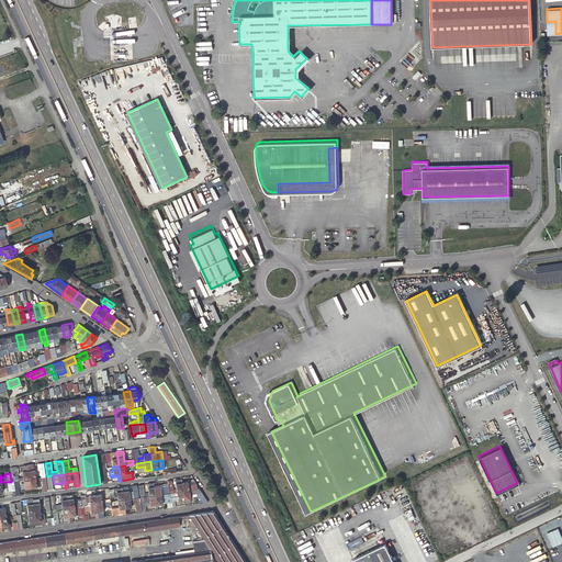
[(30,479),(23,480),(23,483),(21,483),(21,489),(31,487),(30,479)]
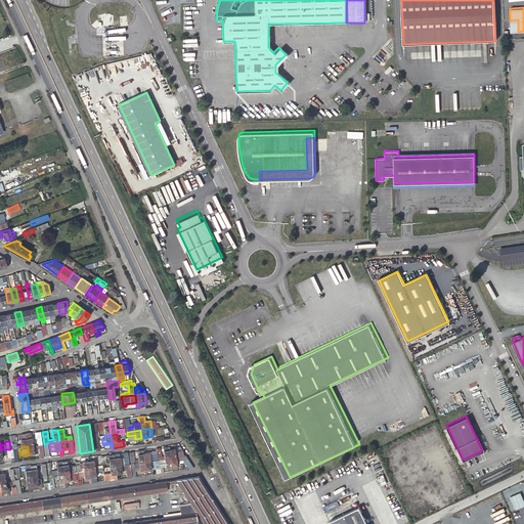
[(28,446),(29,454),(38,453),(37,448),(34,449),(33,446),(29,446),(28,446)]
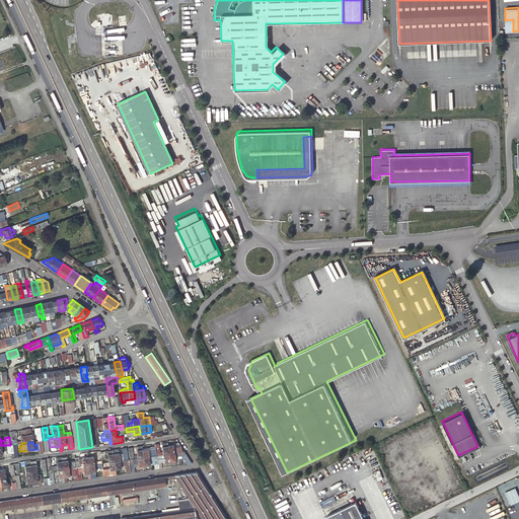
[(168,453),(167,446),(167,443),(161,443),(162,451),(159,452),(158,444),(155,444),(155,447),(156,455),(168,453)]
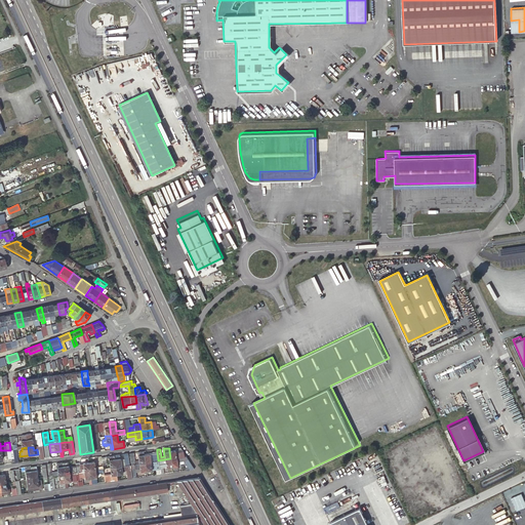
[(0,450),(0,458),(2,459),(2,456),(3,455),(4,454),(7,454),(8,458),(11,458),(10,450),(0,450)]
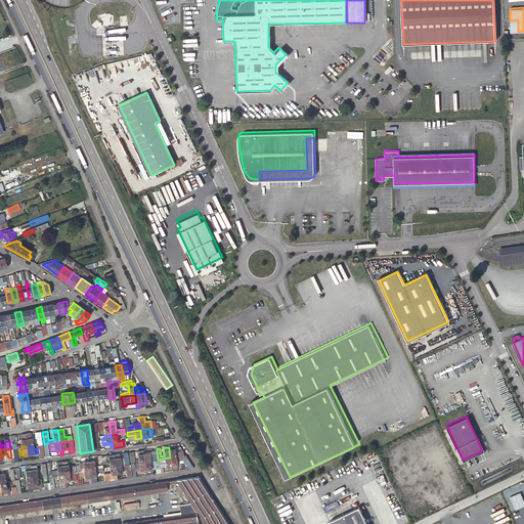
[(129,451),(131,464),(144,462),(143,453),(142,450),(137,450),(138,460),(134,460),(133,451),(129,451)]
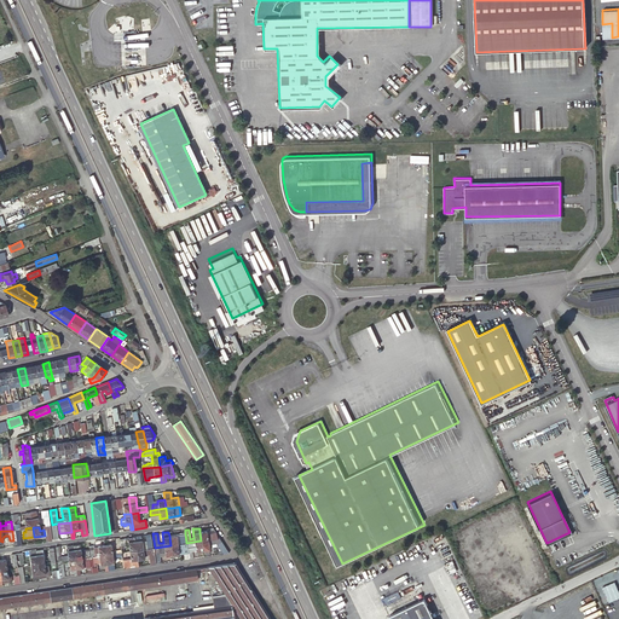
[(169,536),(171,545),(183,543),(186,543),(185,533),(169,536)]
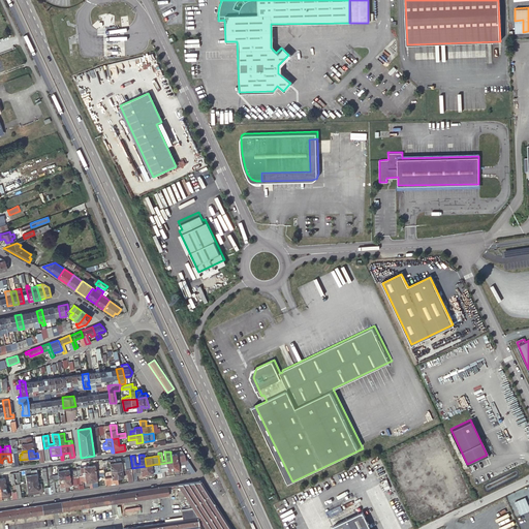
[(188,462),(187,459),(185,460),(173,461),(172,462),(174,470),(175,473),(179,473),(178,469),(179,469),(178,465),(186,463),(188,462)]
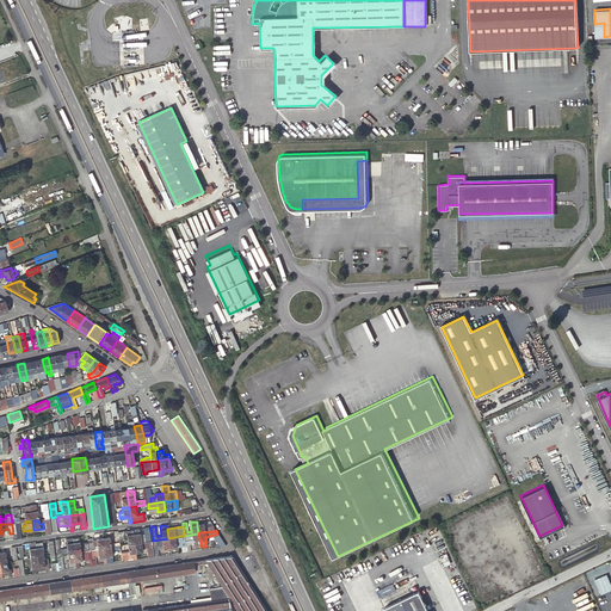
[(192,539),(193,544),(201,543),(198,534),(184,536),(185,541),(192,539)]
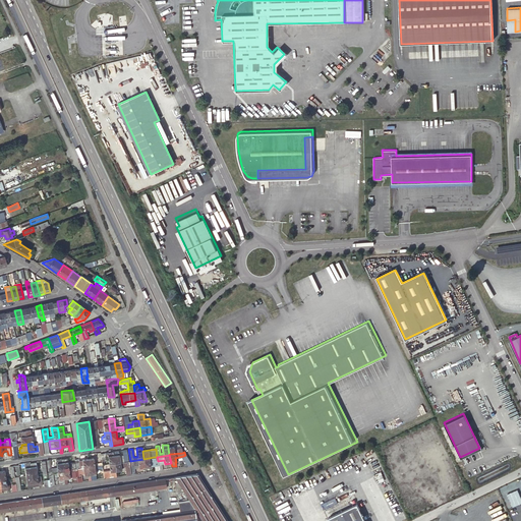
[(154,457),(143,459),(145,467),(151,466),(155,465),(154,464),(158,464),(158,461),(157,457),(154,457)]
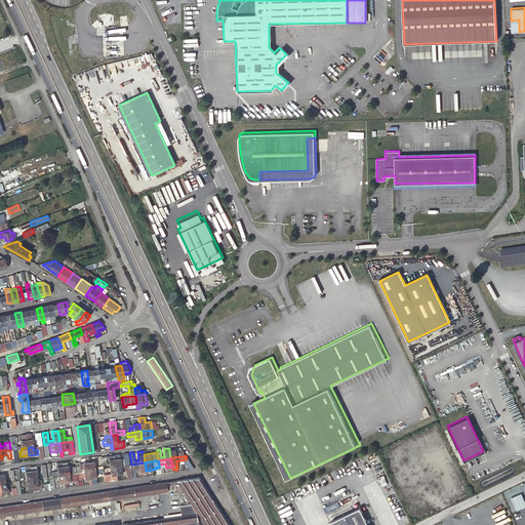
[(62,462),(64,474),(69,473),(73,473),(75,473),(74,467),(69,468),(68,461),(62,462)]
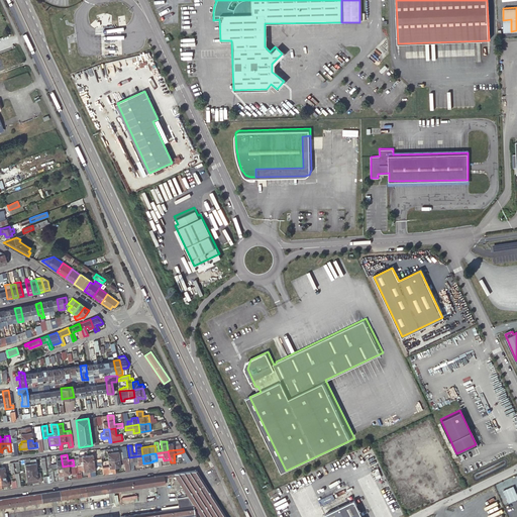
[(78,455),(75,455),(76,464),(77,464),(86,463),(88,463),(87,455),(78,456),(78,455)]
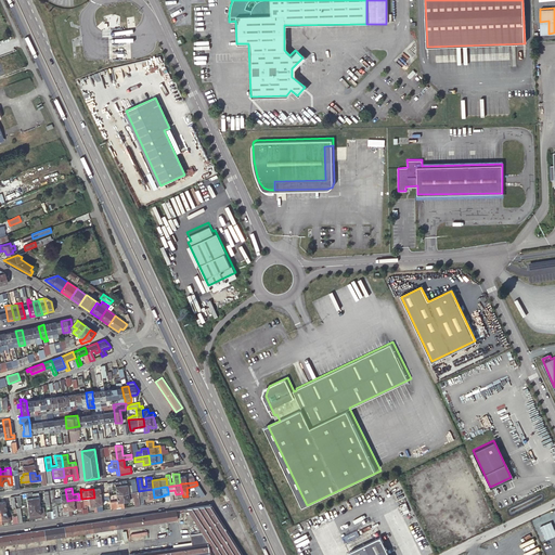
[(141,505),(147,504),(146,499),(154,498),(153,489),(139,491),(141,505)]
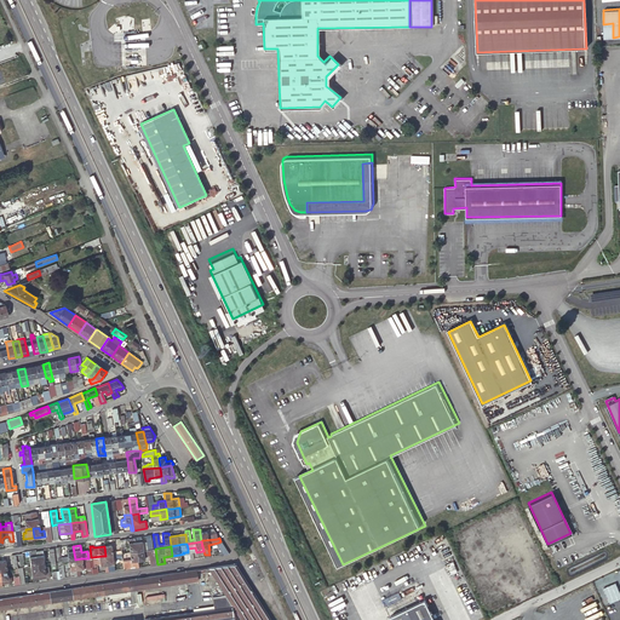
[(56,547),(57,562),(59,562),(62,562),(68,561),(68,556),(61,557),(61,555),(59,547),(56,547)]
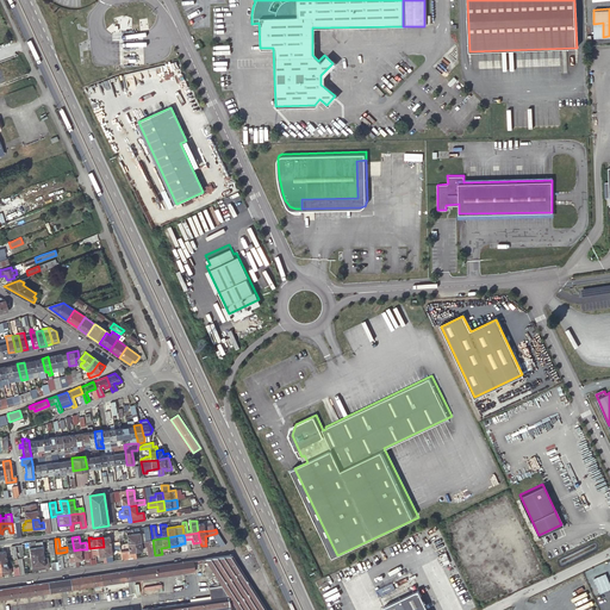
[(141,541),(134,542),(136,552),(142,551),(142,547),(144,547),(147,546),(145,541),(143,541),(141,541)]
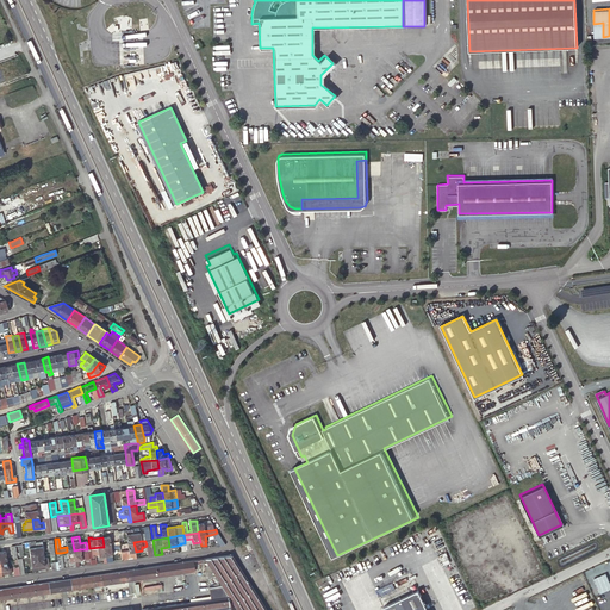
[(30,554),(30,556),(37,555),(35,542),(29,543),(29,548),(26,548),(27,554),(30,554)]
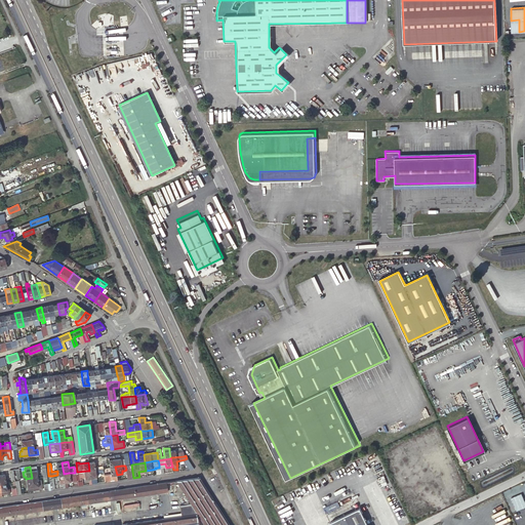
[(78,472),(77,472),(79,485),(82,485),(82,478),(84,478),(84,479),(88,479),(89,484),(91,484),(90,481),(89,471),(87,471),(78,472)]
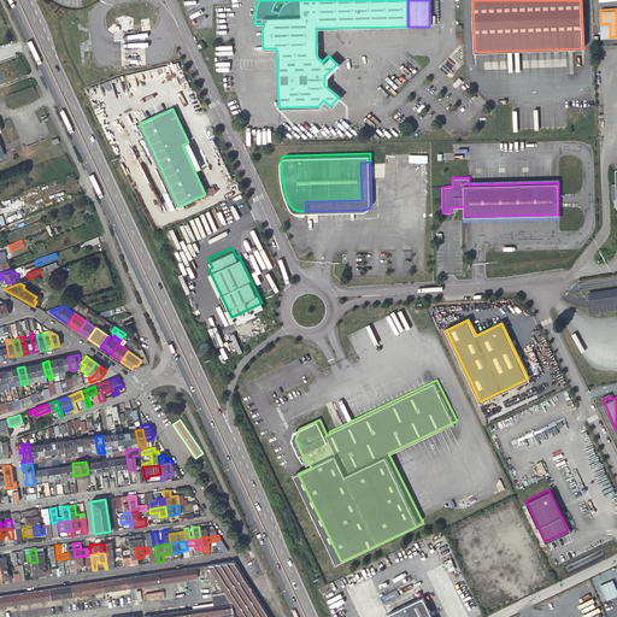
[(81,556),(75,557),(76,573),(78,573),(78,566),(86,565),(87,571),(90,571),(88,556),(86,556),(81,556)]
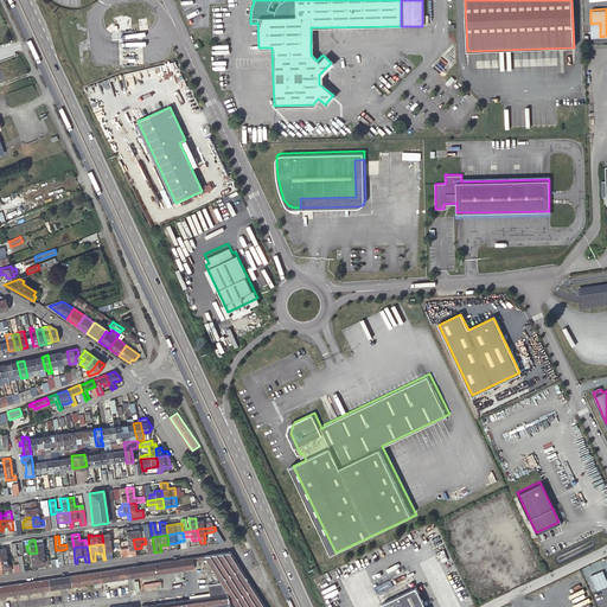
[(237,606),(266,606),(264,605),(241,567),(230,551),(205,555),(223,583),(230,593),(237,606)]
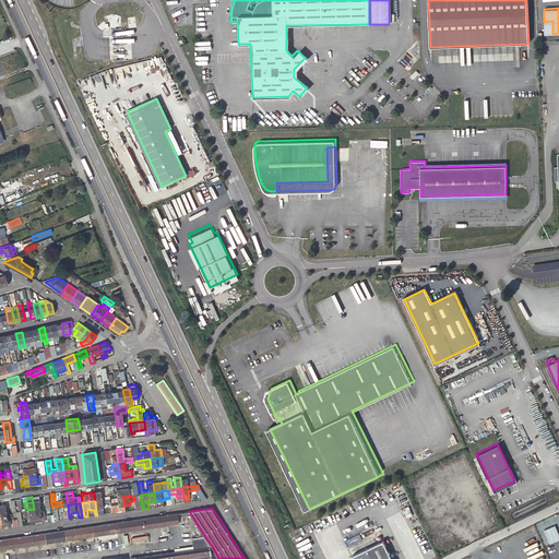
[(35,521),(42,520),(45,520),(44,511),(40,511),(39,509),(34,509),(35,521)]
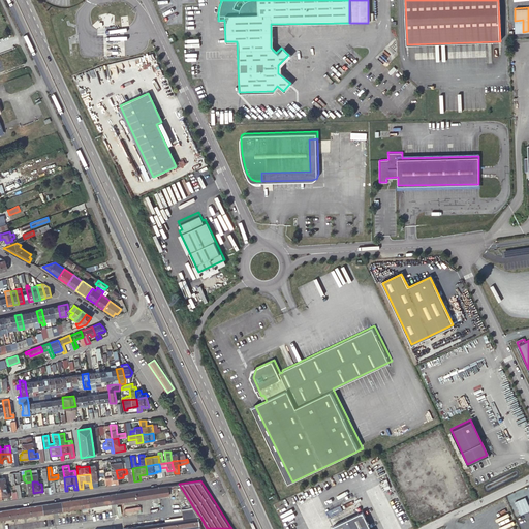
[(169,495),(168,486),(74,499),(0,510),(0,520),(48,512),(110,503),(169,495)]
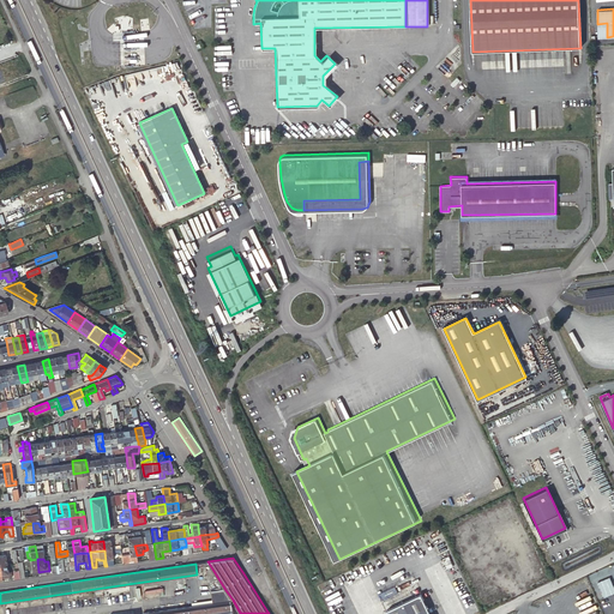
[(7,572),(6,564),(0,565),(0,567),(1,578),(11,577),(11,571),(7,572)]
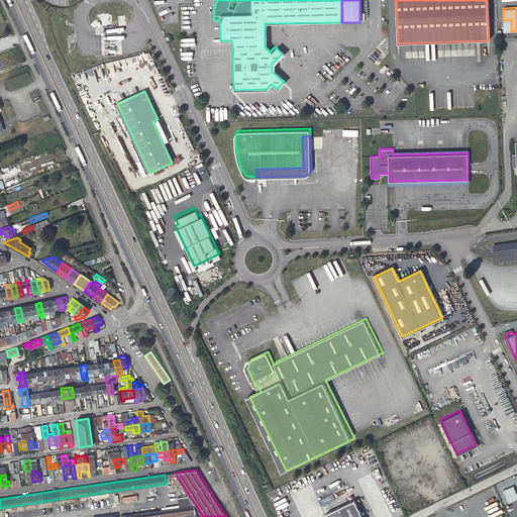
[(196,505),(190,497),(179,498),(181,508),(193,506),(196,505)]
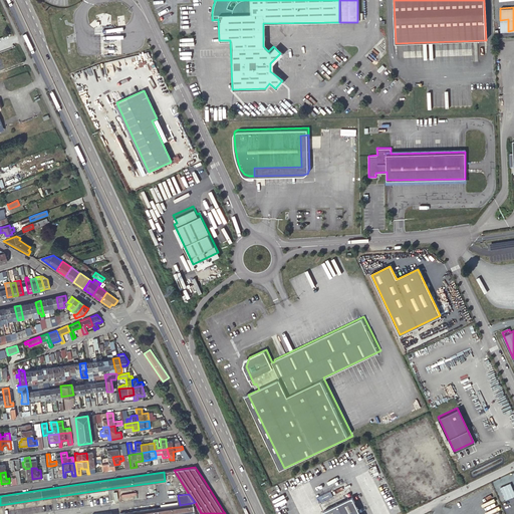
[(359,513),(352,497),(323,511),(324,513),(359,513)]
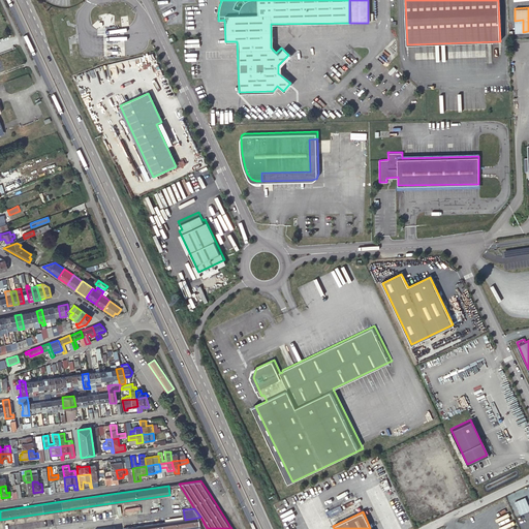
[(198,528),(197,518),(185,520),(122,528),(115,528),(198,528)]
